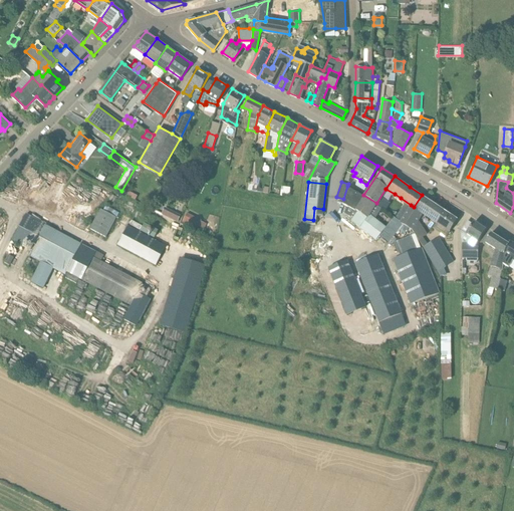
[(353,210),(363,195),(347,186),(343,199),(342,202),(347,205),(345,212),(353,217),(356,212),(353,210)]
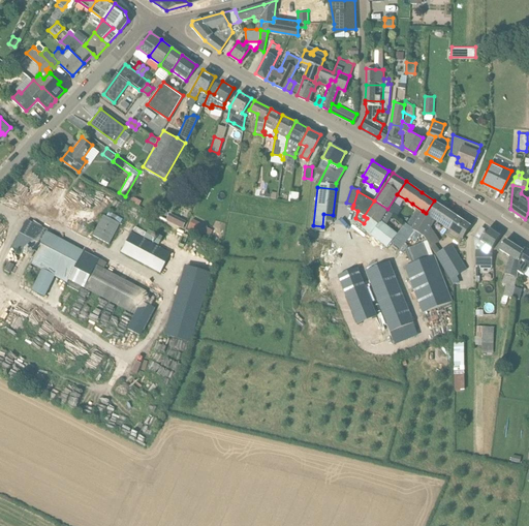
[(393,213),(387,210),(387,209),(374,200),(364,216),(367,218),(364,223),(362,226),(372,234),(386,245),(397,233),(385,223),(393,213)]
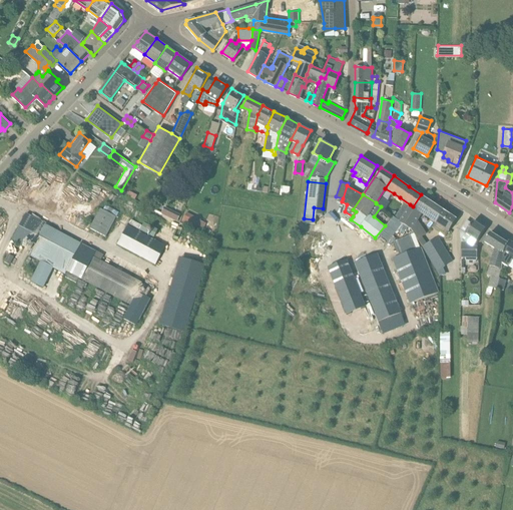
[(443,208),(421,194),(413,206),(421,210),(435,220),(443,208)]
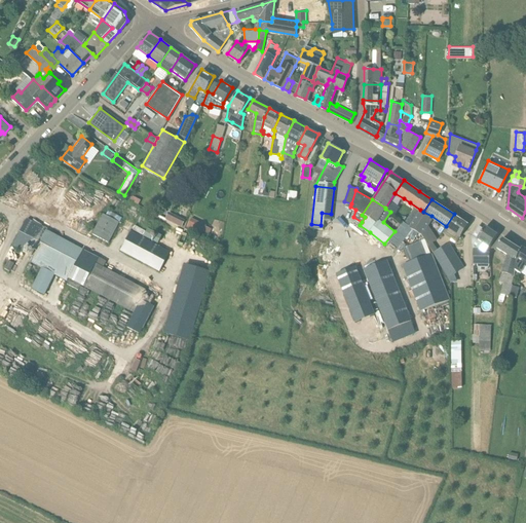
[(425,226),(431,216),(423,212),(420,210),(410,225),(409,227),(421,232),(427,244),(433,240),(436,238),(427,227),(425,226)]
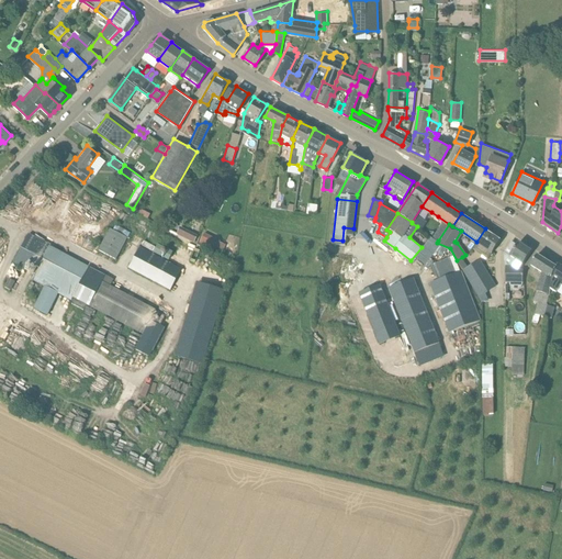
[(179,233),(198,238),(200,230),(181,225),(179,233)]
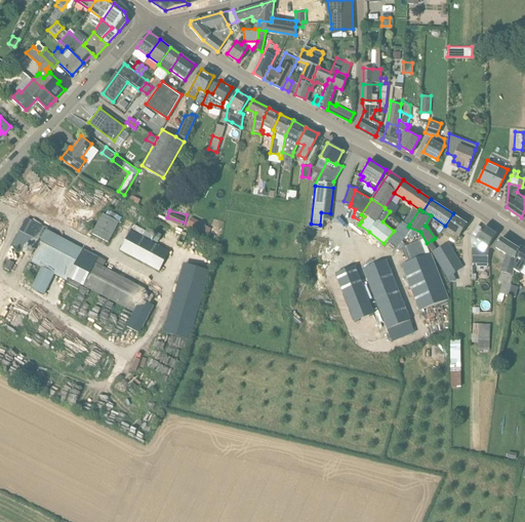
[(119,219),(106,213),(103,211),(92,232),(109,240),(119,219)]
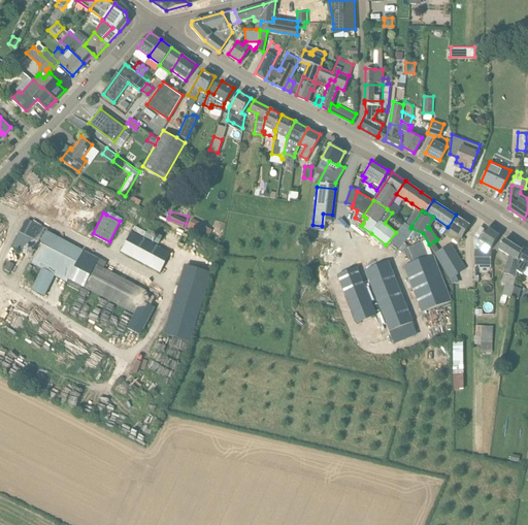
[(469,224),(456,215),(448,227),(449,227),(444,232),(458,241),(462,235),(462,236),(469,224)]
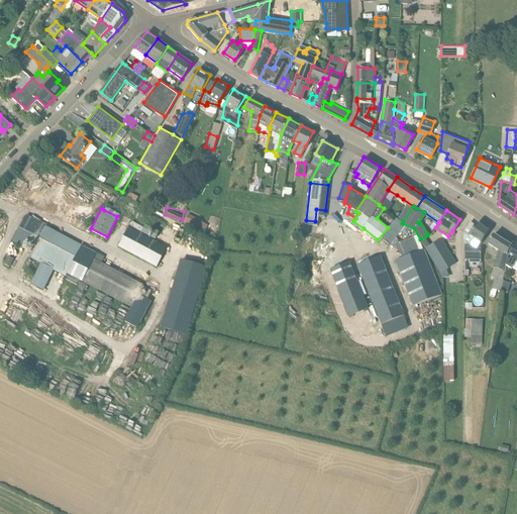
[(207,228),(210,220),(189,213),(186,221),(207,228)]
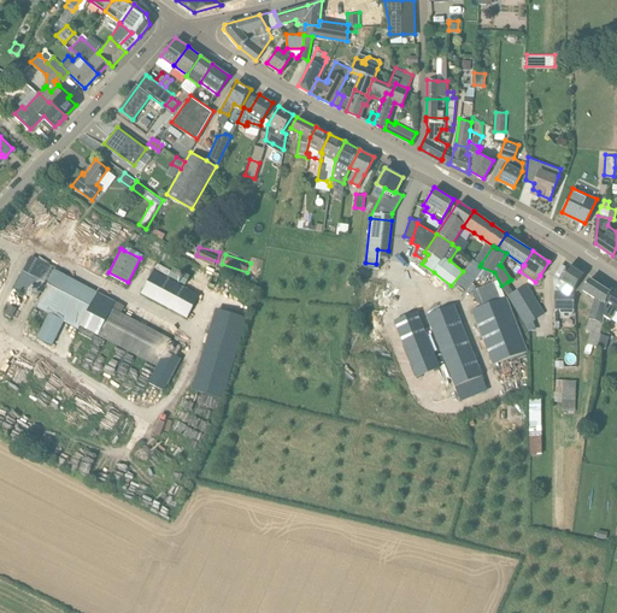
[(569,295),(569,294),(583,273),(569,264),(559,278),(566,283),(562,290),(569,295)]
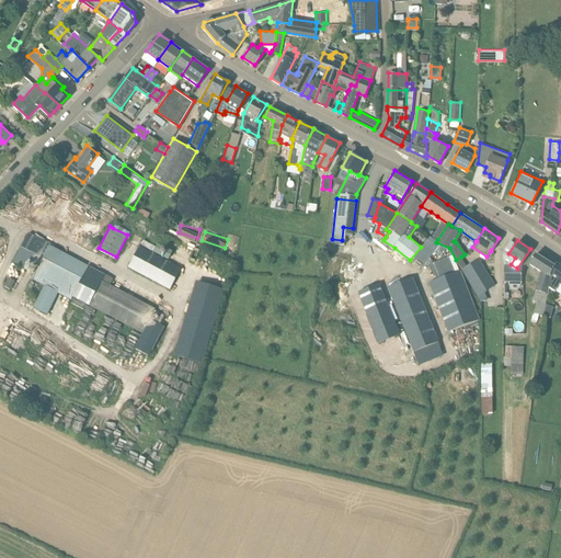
[(170,288),(182,266),(139,245),(128,265),(170,288)]
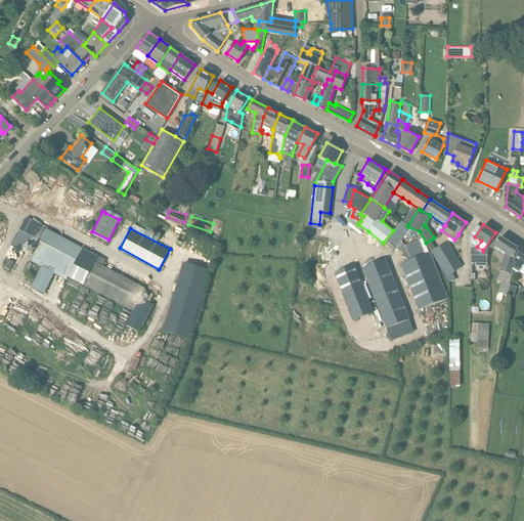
[(66,279),(67,276),(82,250),(46,229),(35,248),(27,243),(23,250),(31,254),(28,258),(66,279)]
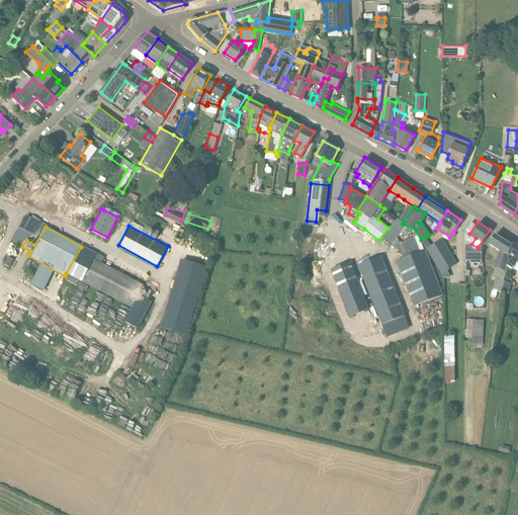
[(304,239),(312,240),(313,229),(305,228),(304,239)]
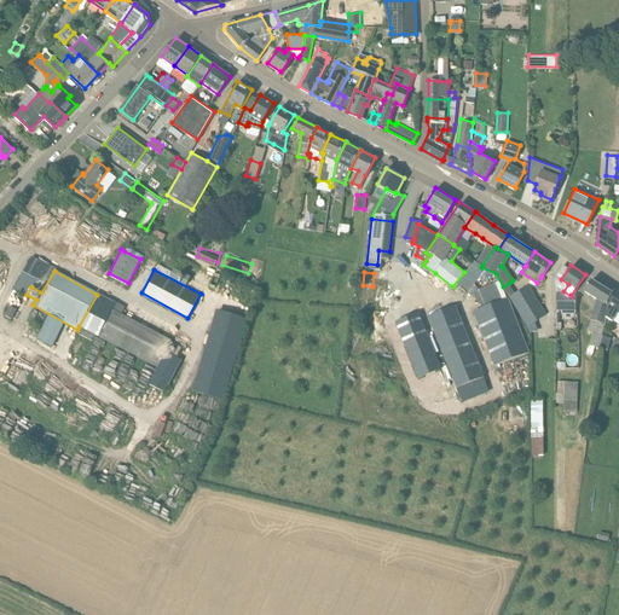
[(603,320),(607,302),(606,302),(612,293),(591,279),(584,289),(597,297),(588,329),(591,330),(589,343),(595,344),(600,346),(600,340),(601,334),(603,320)]
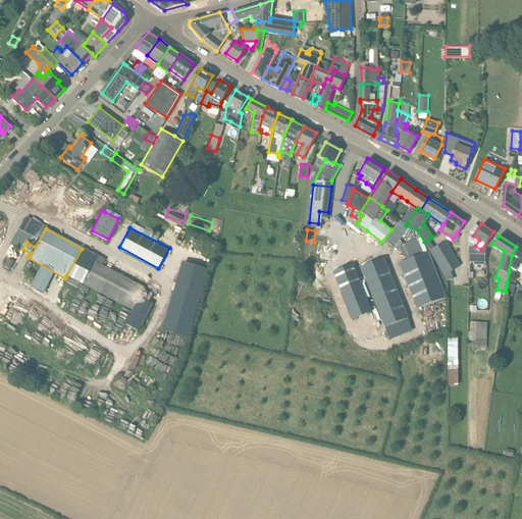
[(434,246),(429,239),(424,242),(427,247),(430,250),(445,273),(448,278),(454,277),(451,271),(457,267),(456,266),(460,263),(446,239),(437,244),(434,246)]
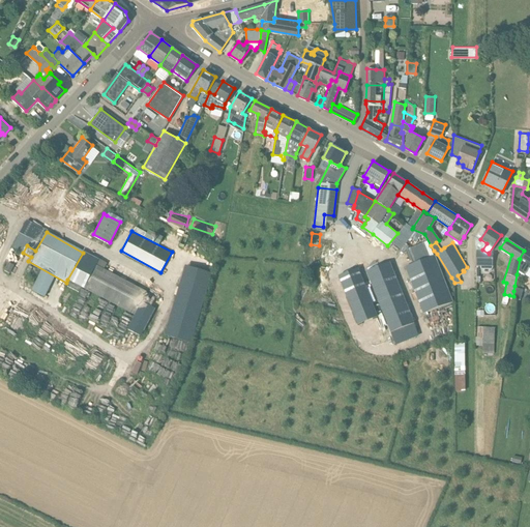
[(529,250),(525,246),(524,251),(519,259),(520,259),(517,274),(523,277),(525,274),(523,273),(528,264),(529,265),(529,250)]
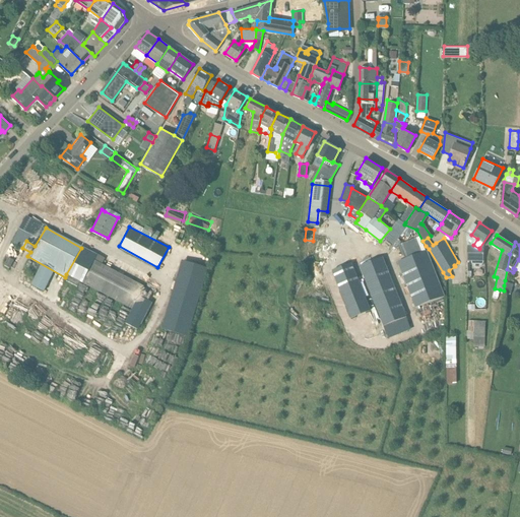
[(415,307),(445,295),(424,243),(402,251),(405,257),(397,260),(415,307)]
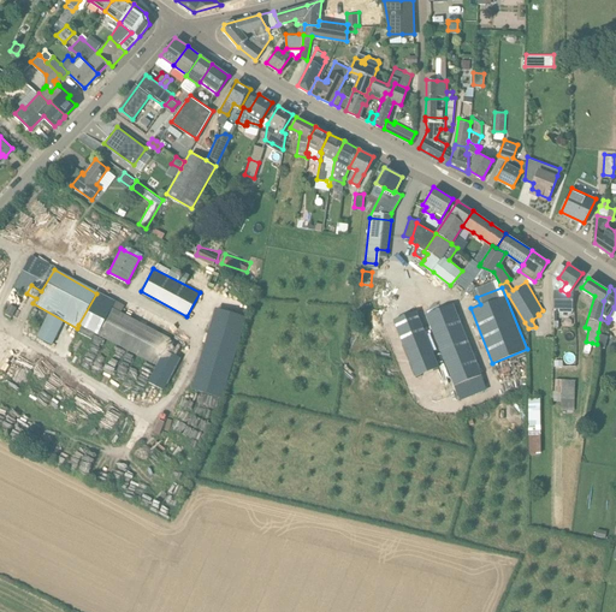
[(568,295),(561,290),(554,290),(554,307),(558,307),(558,310),(561,313),(563,315),(567,315),(570,313),(572,310),(573,307),(573,293),(568,293),(568,295)]
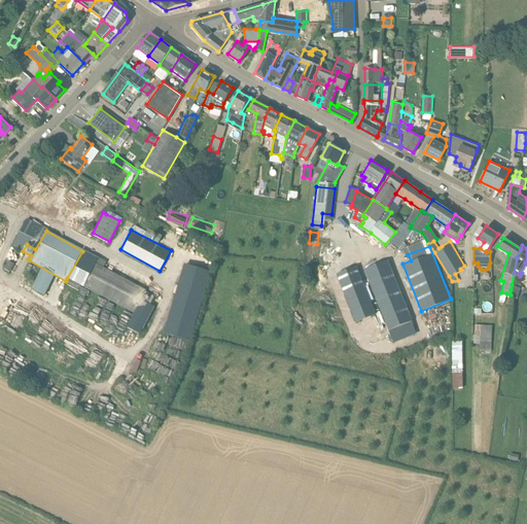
[(97,259),(82,251),(67,278),(81,286),(94,266),(97,259)]
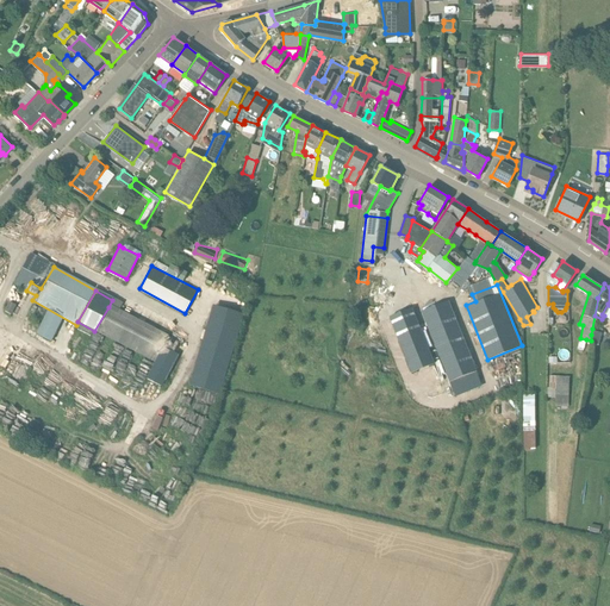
[(10,311),(14,303),(8,299),(4,308),(10,311)]
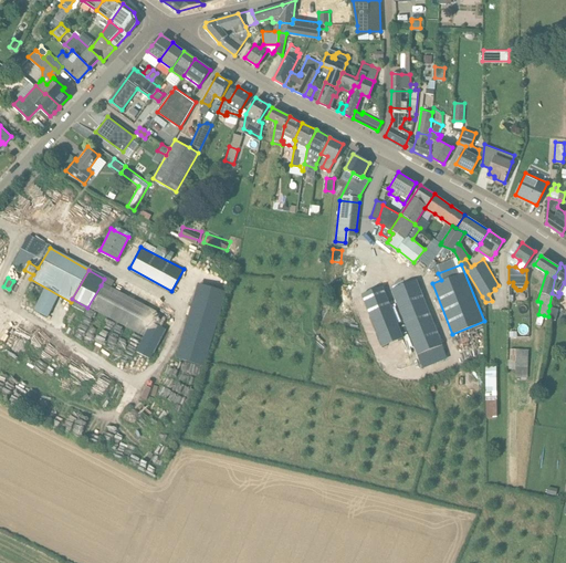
[(202,281),(180,352),(206,360),(227,289),(202,281)]
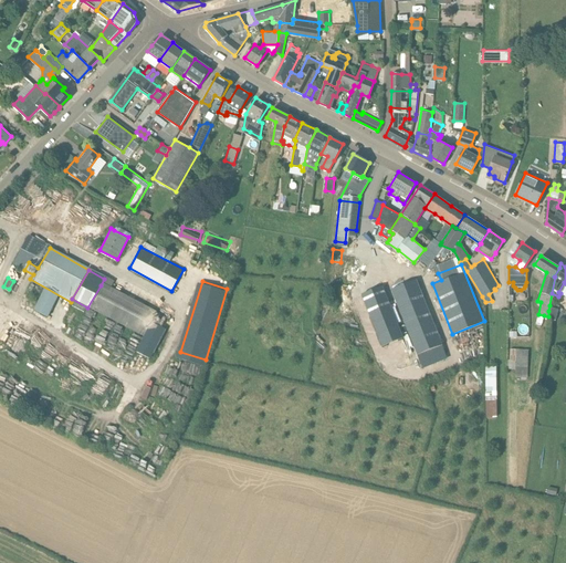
[(421,290),(418,281),(392,291),(417,354),(427,351),(443,344),(426,299),(421,290)]
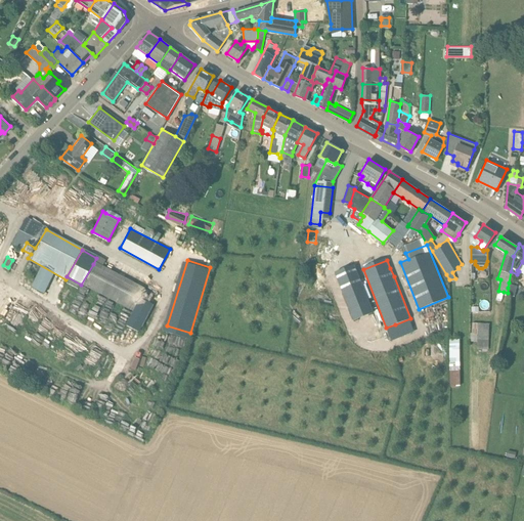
[(142,292),(93,264),(81,285),(130,313),(142,292)]
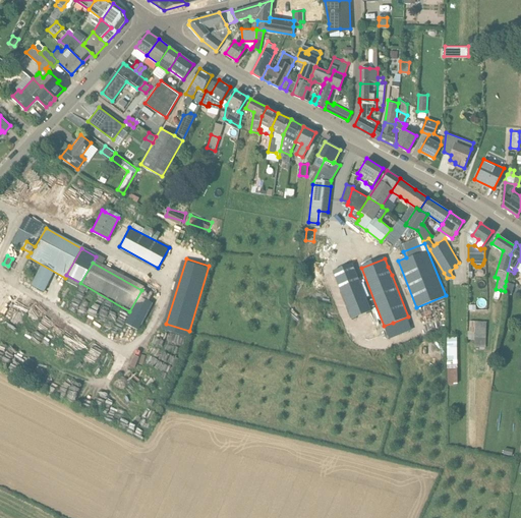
[(350,263),(332,271),(350,318),(369,310),(350,263)]
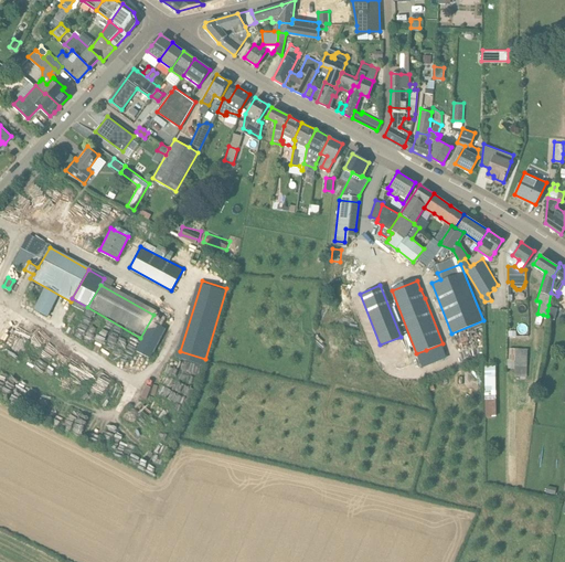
[(547,310),(547,316),(555,318),(557,307),(548,305),(547,310)]
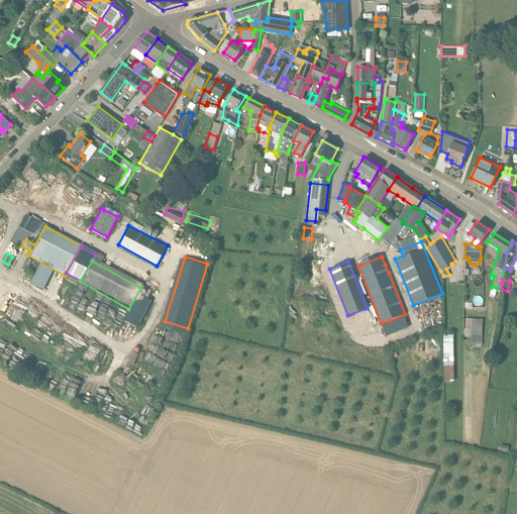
[(139,327),(153,300),(140,294),(126,320),(139,327)]
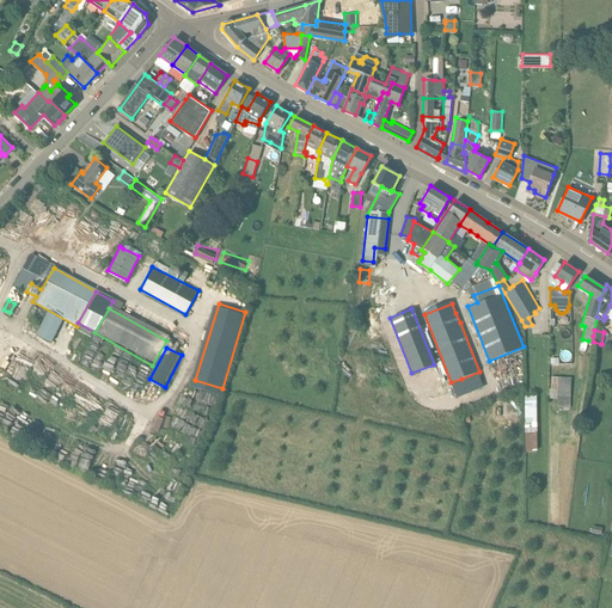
[(557,397),(557,394),(571,394),(571,375),(551,375),(550,397),(557,397)]
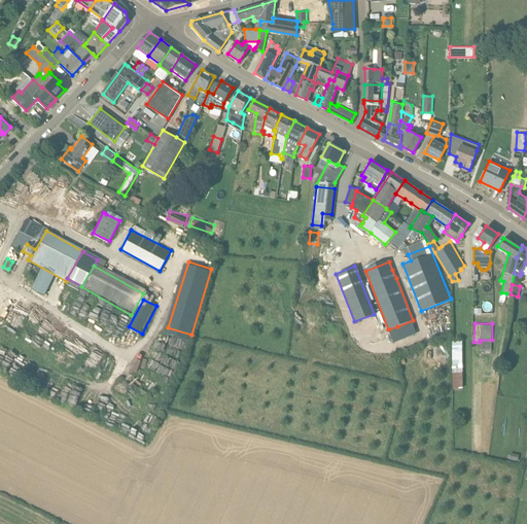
[(464,340),(453,341),(455,387),(465,387),(464,340)]
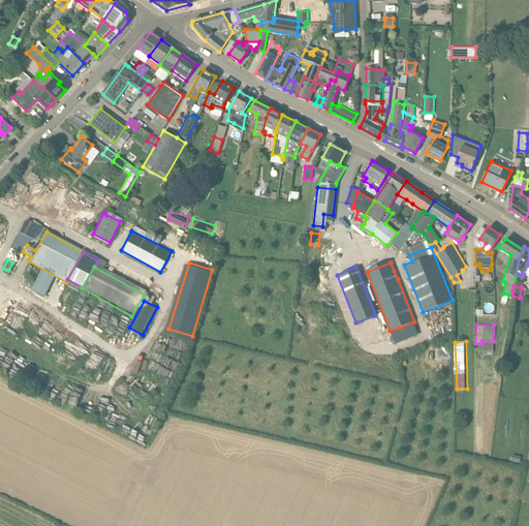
[(520,461),(522,454),(512,452),(511,459),(520,461)]
